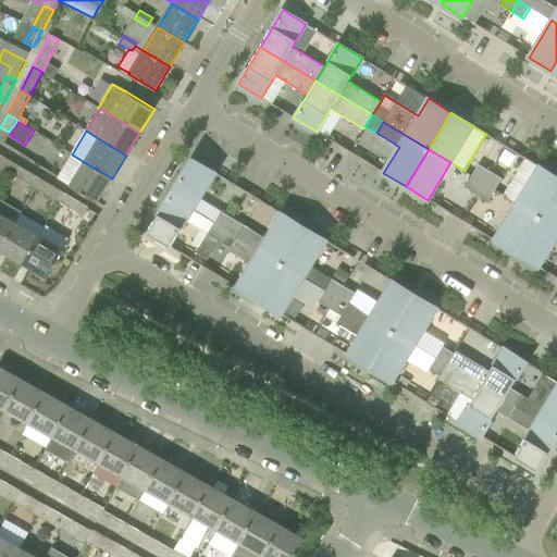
[(19,165),(0,155),(0,164),(14,173),(19,165)]
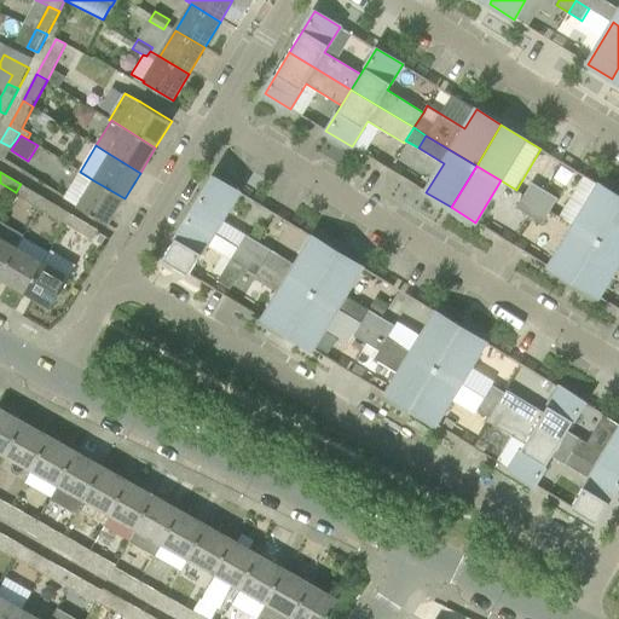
[(109,225),(109,224),(125,198),(93,180),(80,172),(77,177),(74,174),(61,196),(109,225)]
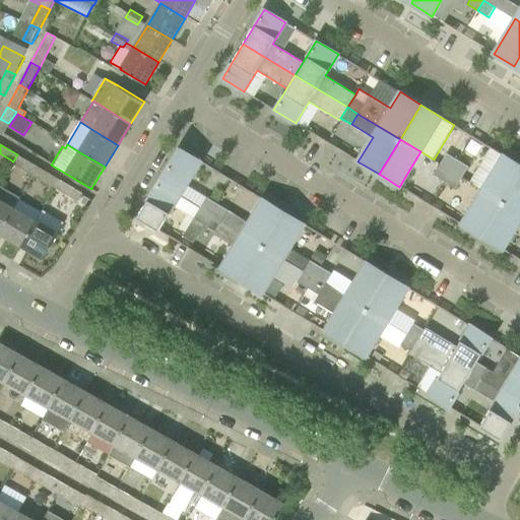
[(504,202),(519,175),(519,165),(491,147),(470,182),(482,190),(504,202)]
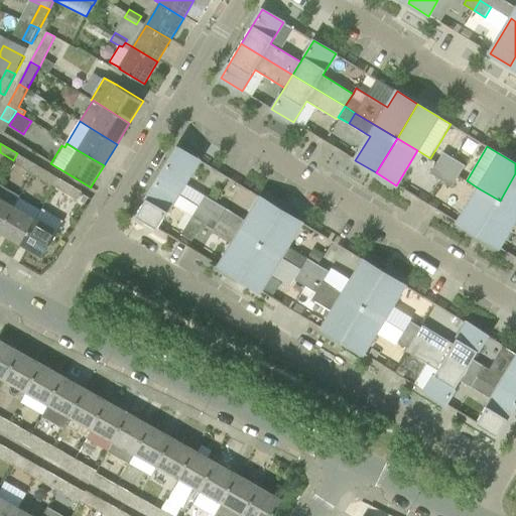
[(178,195),(200,159),(178,147),(157,181),(178,195)]
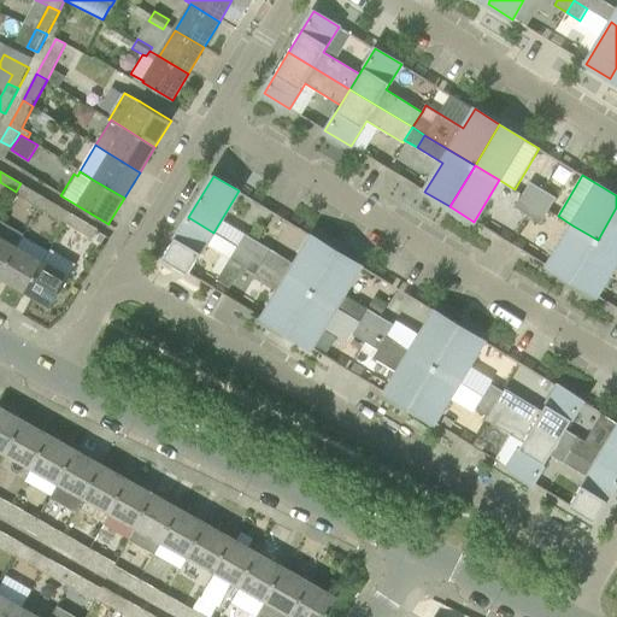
[(530,182),(523,195),(535,203),(544,191),(530,182)]
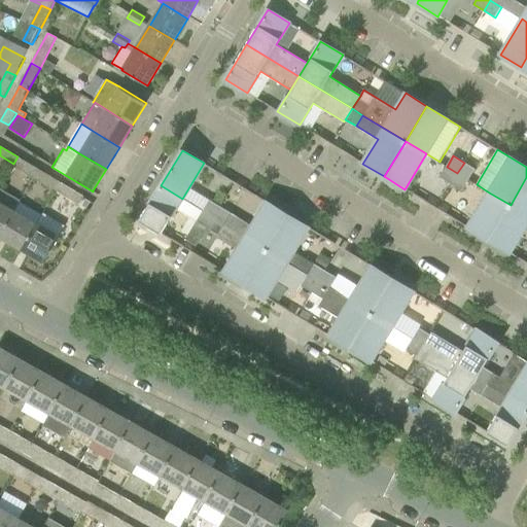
[(35,177),(39,170),(18,156),(13,164),(35,177)]
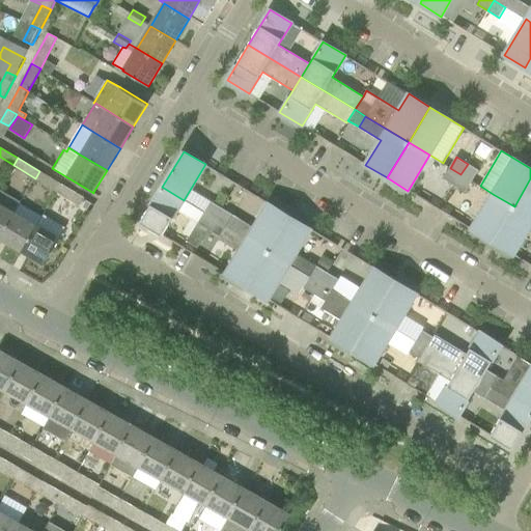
[(460,174),(472,180),(478,170),(468,164),(460,174)]
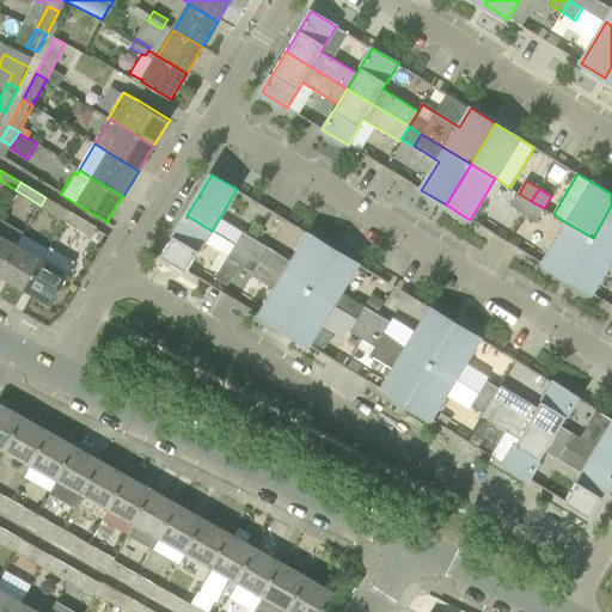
[(8,202),(13,206),(19,196),(14,193),(8,202)]
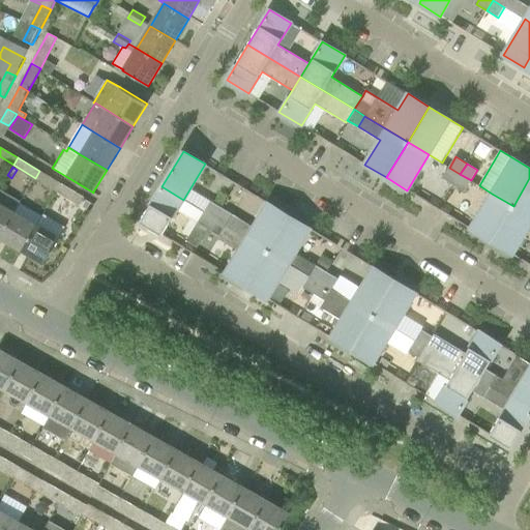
[(460,174),(449,168),(443,178),(453,184),(460,174)]
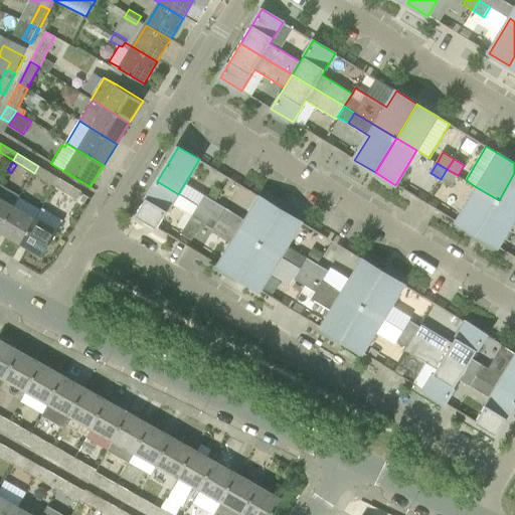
[(60,179),(38,166),(34,173),(56,185),(60,179)]
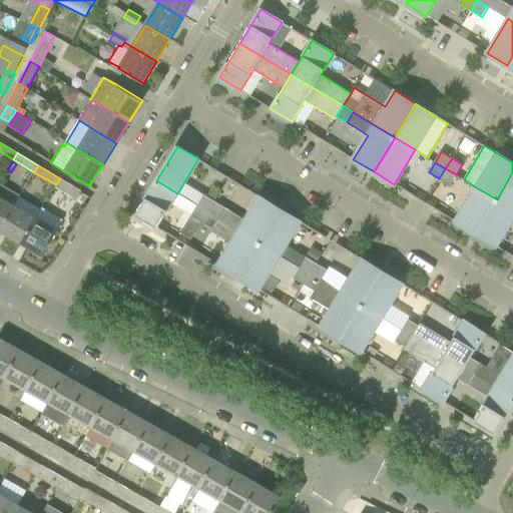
[(445,168),(439,178),(449,185),(456,174),(445,168)]
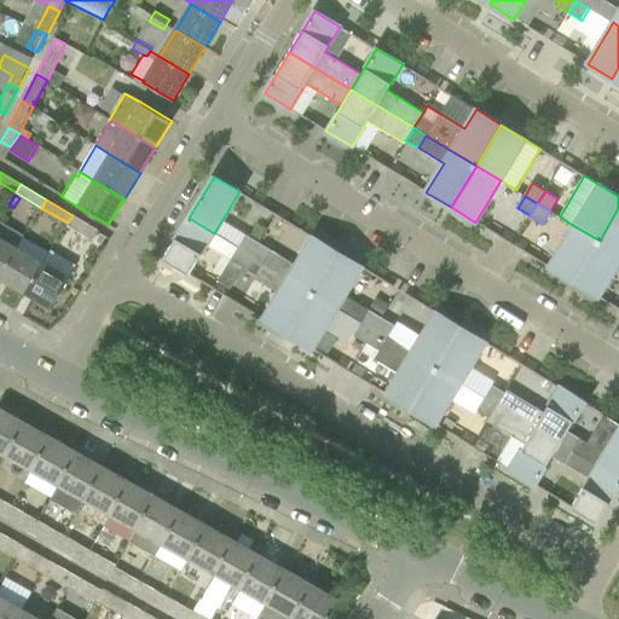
[(618,208),(600,241),(618,252),(618,208)]
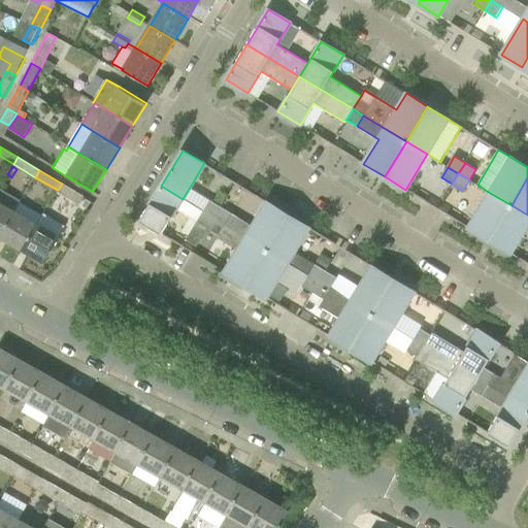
[(79,203),(84,196),(62,184),(58,190),(79,203)]
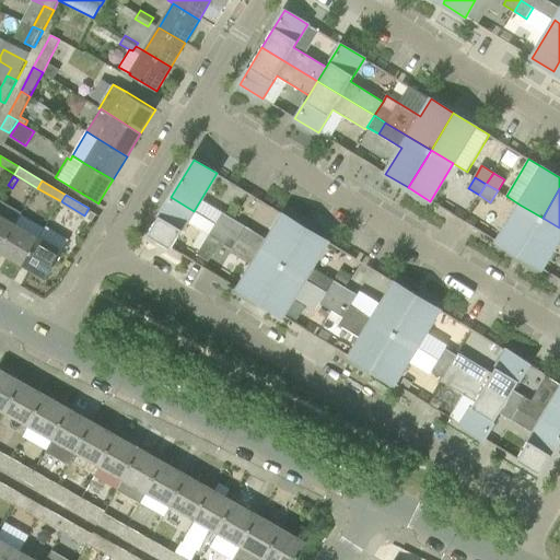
[(187,222),(194,211),(171,197),(148,234),(171,248),(187,222)]
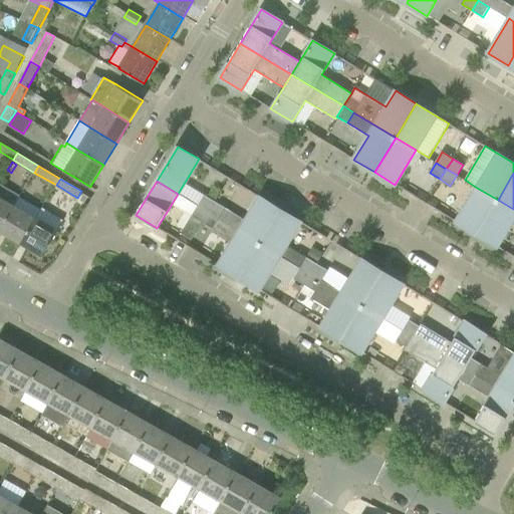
[(477,188),(456,222),(477,234),(498,200),(477,188)]
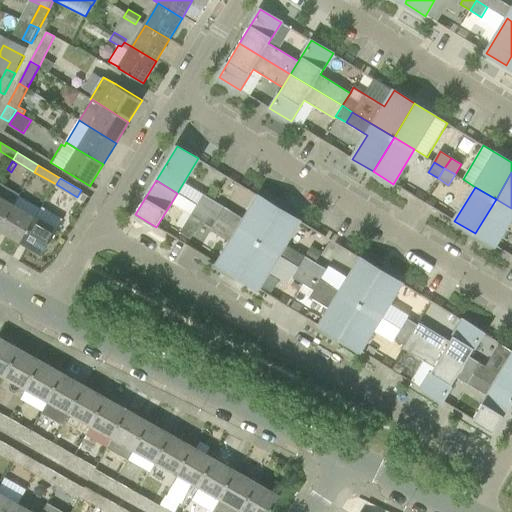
[(84,203),(88,196),(83,193),(79,200),(84,203)]
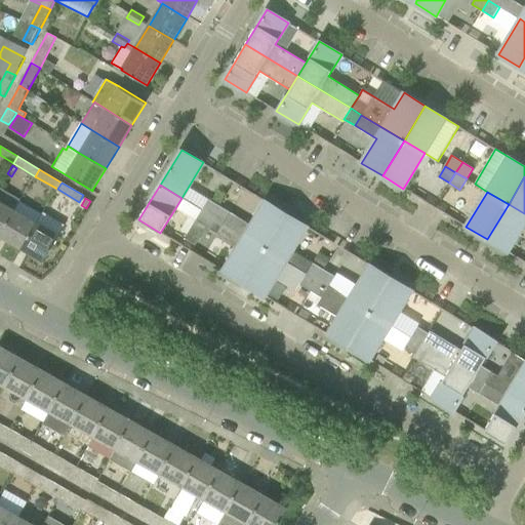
[(208,199),(202,210),(212,216),(219,205),(208,199)]
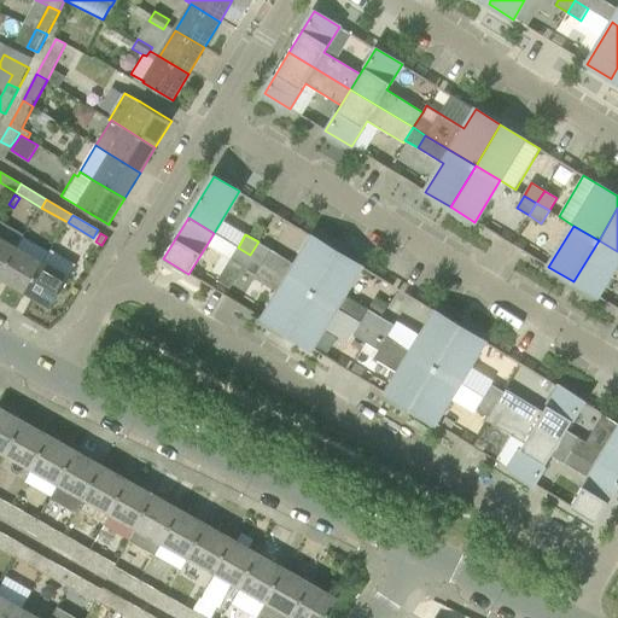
[(0,275),(17,248),(0,237),(0,275)]
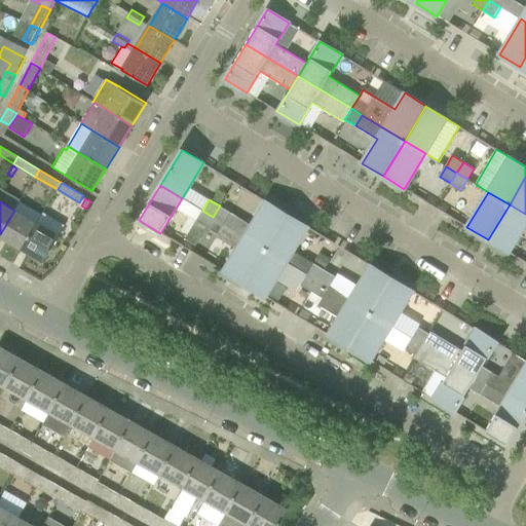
[(252,225),(245,236),(266,249),(288,214),(266,201),(252,225)]
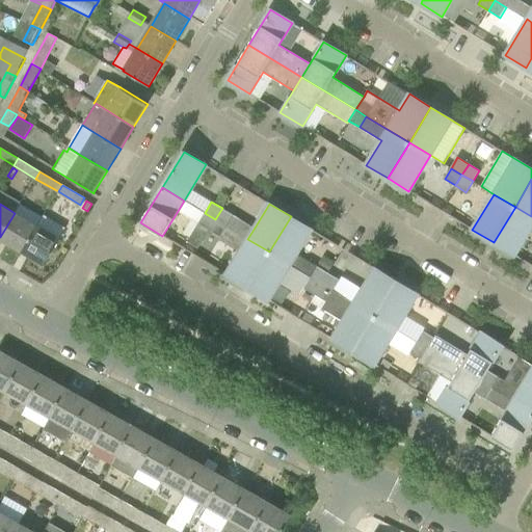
[(494,242),(514,256),(530,231),(531,227),(531,217),(515,207),(494,242)]
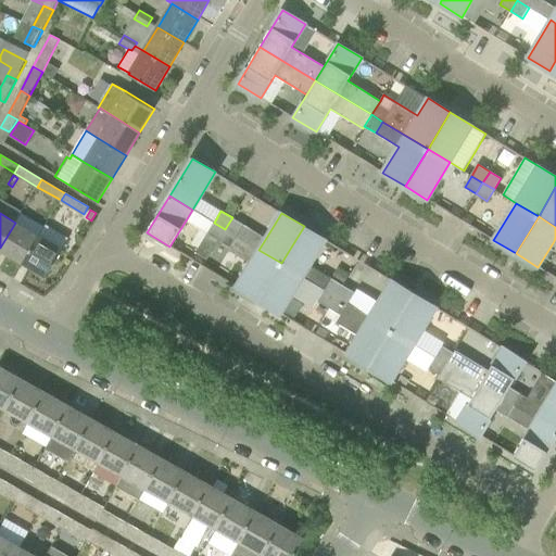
[(244,225),(232,217),(225,229),(237,236),(244,225)]
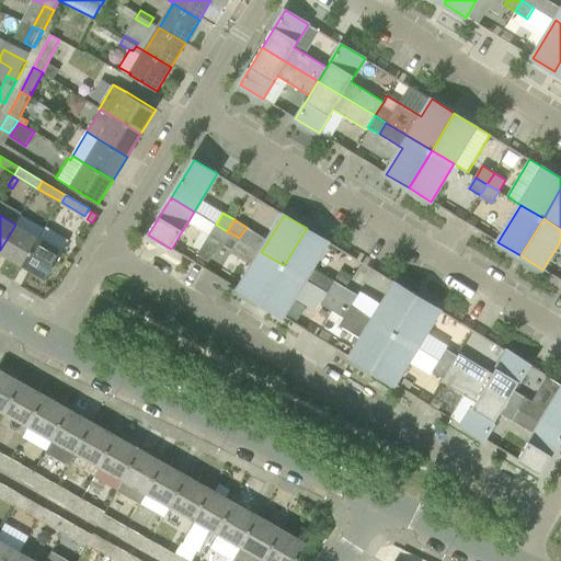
[(15,225),(0,250),(0,252),(22,265),(38,239),(15,225)]
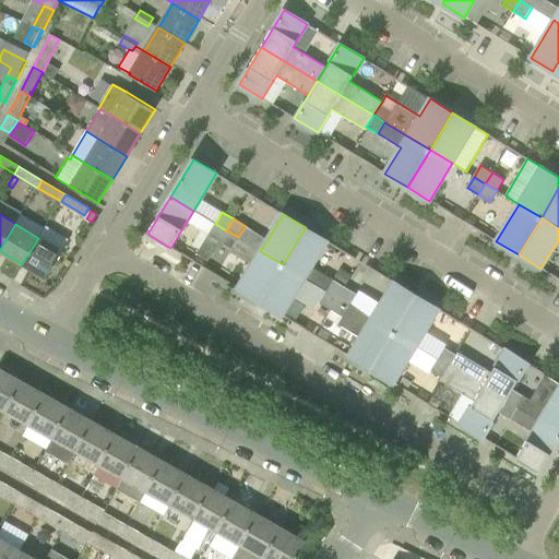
[(209,260),(219,241),(226,230),(215,224),(209,235),(197,253),(209,260)]
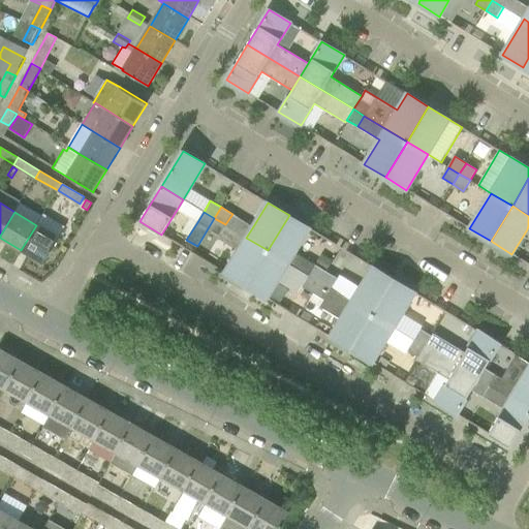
[(43,263),(65,227),(43,214),(36,225),(21,250),(43,263)]
